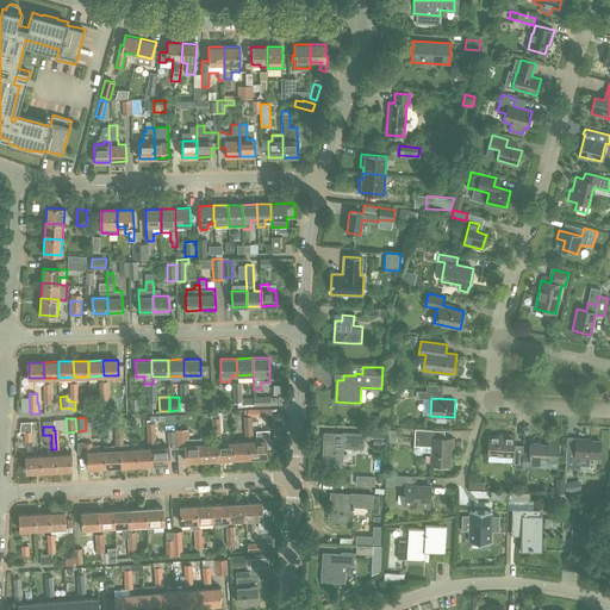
[(453,447),(453,439),(430,437),(430,430),(415,429),(414,446),(431,447),(431,464),(450,465),(450,447),(453,447)]
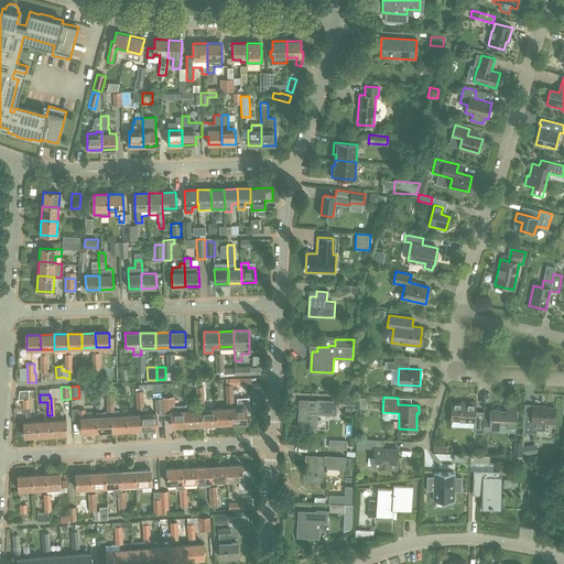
[(237,408),(230,408),(231,423),(247,422),(246,414),(250,414),(249,398),(237,398),(237,408)]
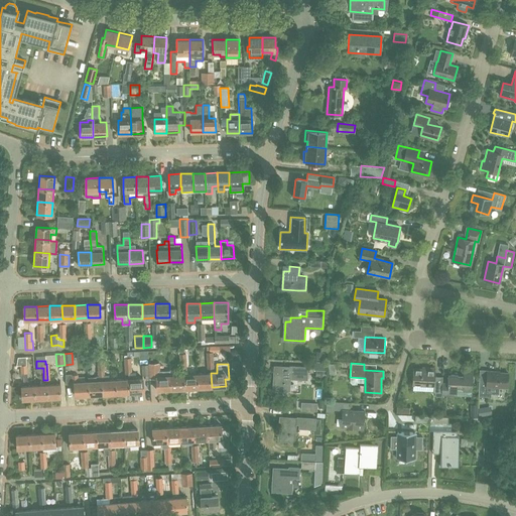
[(308,374),(308,367),(290,366),(290,367),(280,367),(280,372),(274,371),(273,389),(289,390),(290,373),(308,374)]
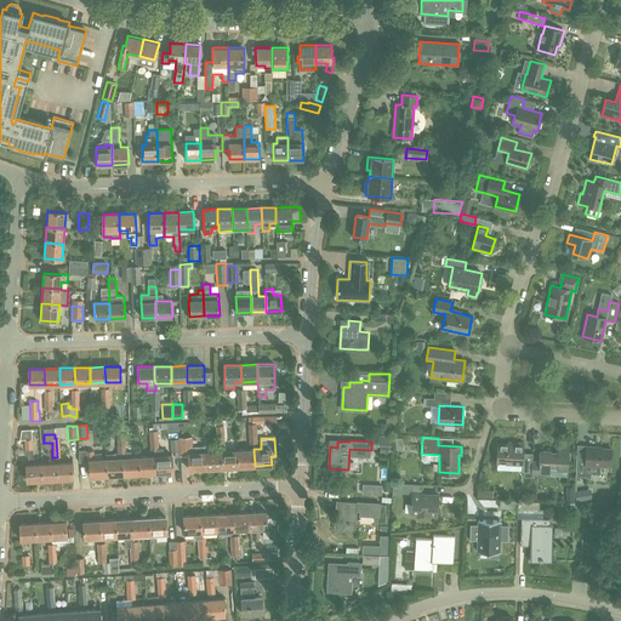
[(125,443),(118,443),(118,453),(123,451),(123,457),(124,474),(140,474),(138,457),(131,457),(131,451),(126,451),(125,443)]
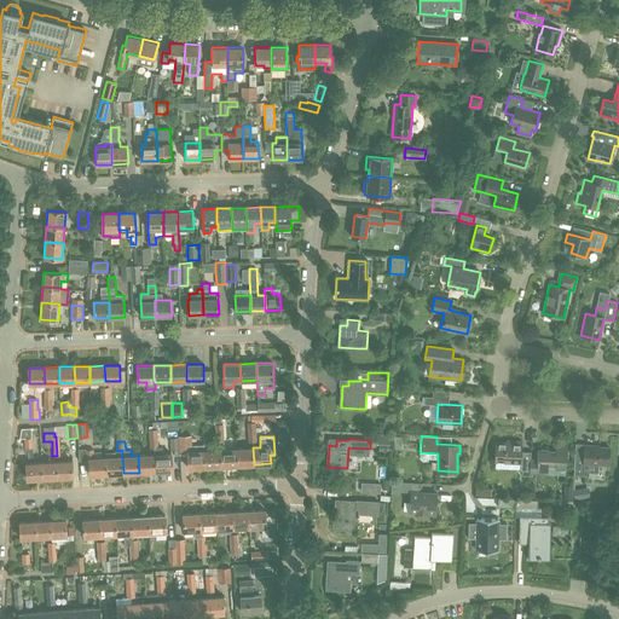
[(203,444),(203,468),(220,467),(220,450),(219,444),(217,444),(215,441),(203,443),(203,444)]
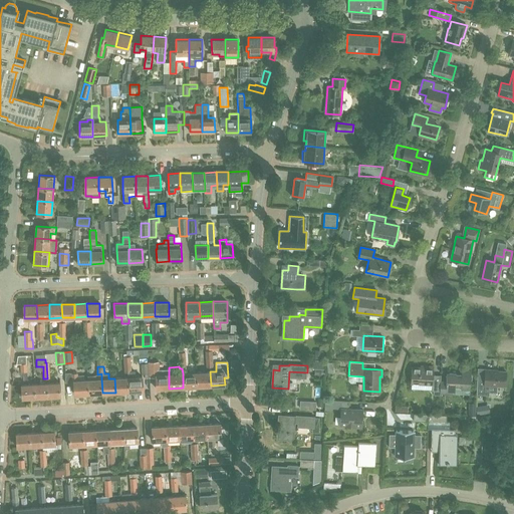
[(412,367),(411,382),(432,383),(432,391),(434,391),(434,393),(435,395),(440,395),(440,393),(440,381),(441,374),(433,374),(433,366),(425,366),(425,367),(412,367)]
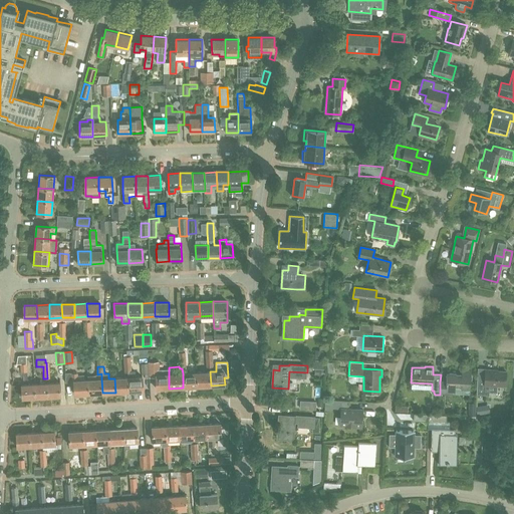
[(154,376),(156,376),(157,389),(169,389),(169,368),(160,369),(159,367),(153,367),(154,376)]
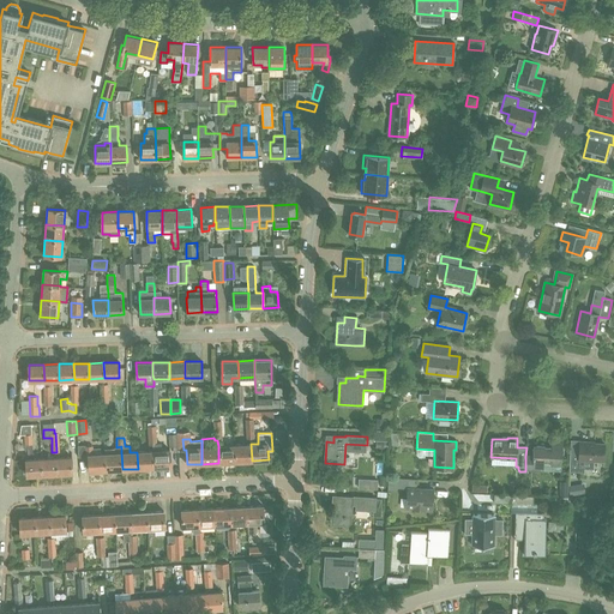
[(525,456),(525,469),(543,470),(543,463),(561,464),(563,440),(552,440),(552,446),(534,446),(533,456),(525,456)]
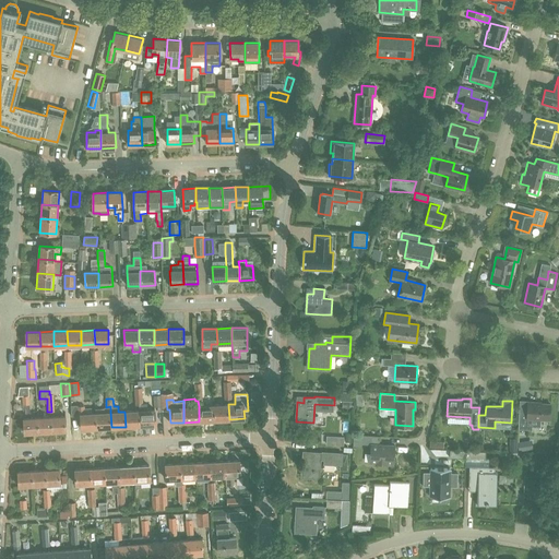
[(527,402),(527,411),(519,409),(518,429),(531,430),(532,419),(537,419),(537,425),(538,426),(547,427),(549,424),(549,420),(550,404),(536,403),(536,402),(527,402)]
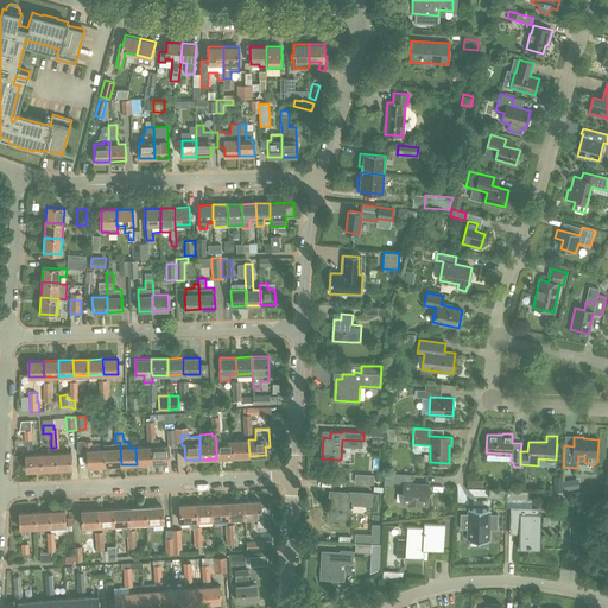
[(248,439),(233,441),(234,457),(249,456),(248,439)]
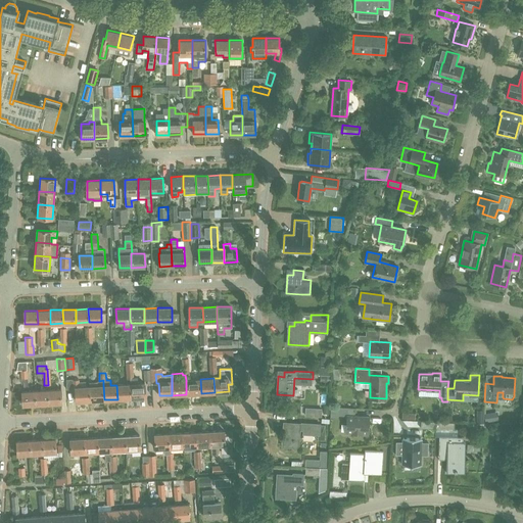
[(80,379),(73,380),(73,379),(66,379),(66,389),(73,389),(76,389),(76,401),(90,400),(89,386),(86,386),(86,382),(80,382),(80,379)]
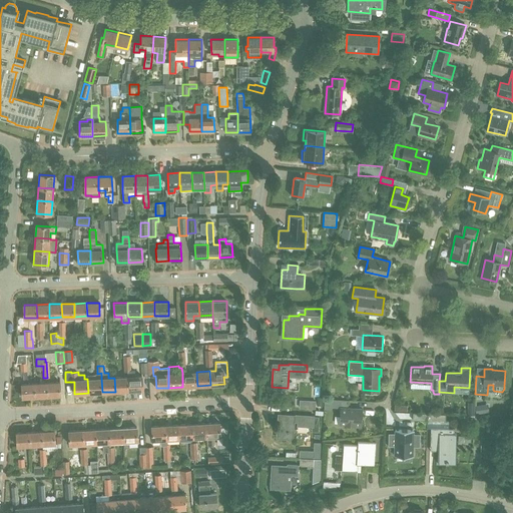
[(196,372),(182,373),(182,387),(197,386),(196,372)]
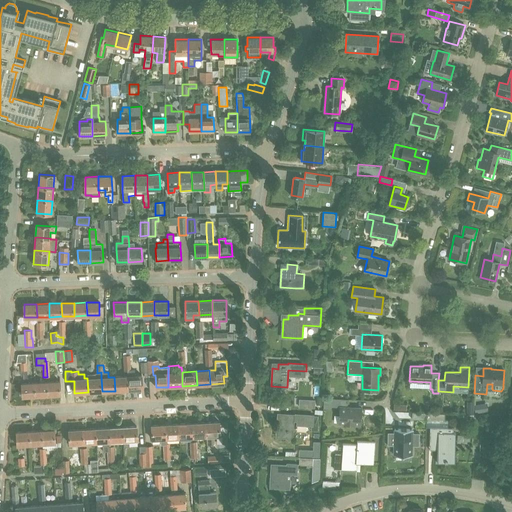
[(87,378),(88,392),(102,391),(101,377),(96,378),(95,373),(87,374),(87,378)]
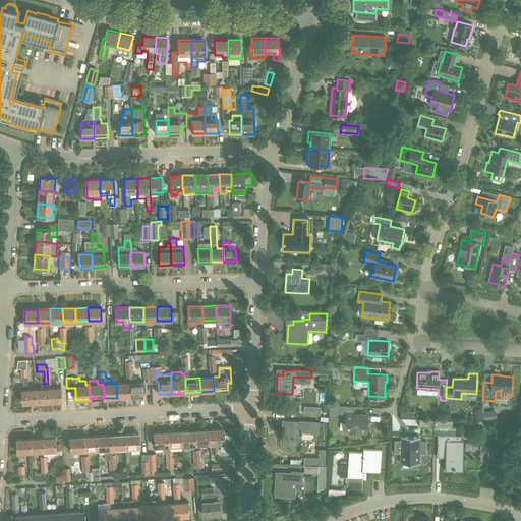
[(145,382),(130,383),(130,397),(145,396),(145,382)]
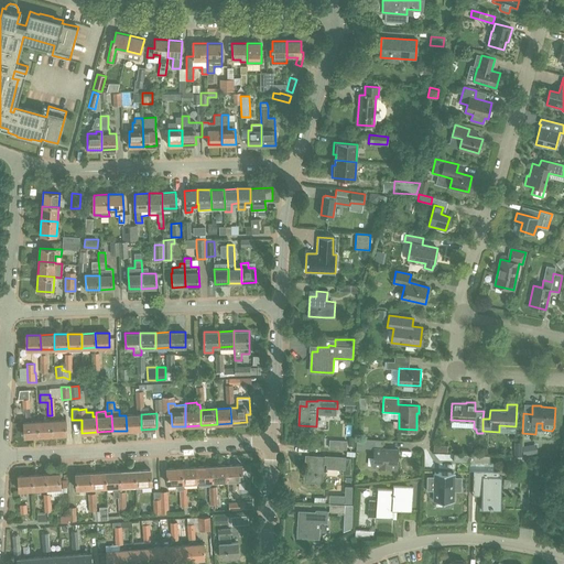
[(141,414),(126,415),(127,431),(141,430),(141,414)]
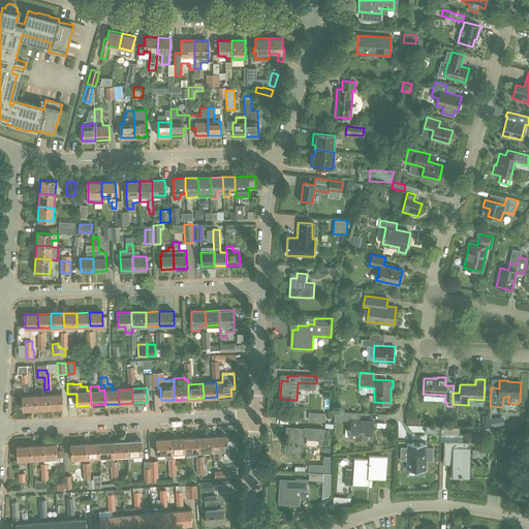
[(62,394),(49,395),(50,408),(62,407),(62,394)]
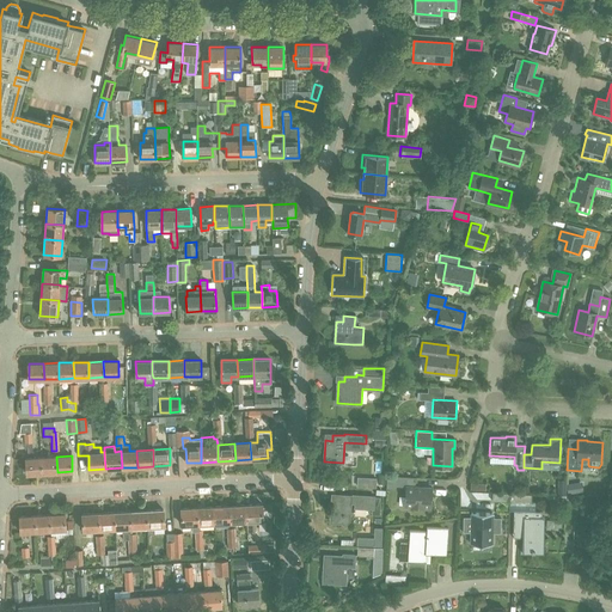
[(42,472),(41,457),(26,458),(26,473),(42,472)]
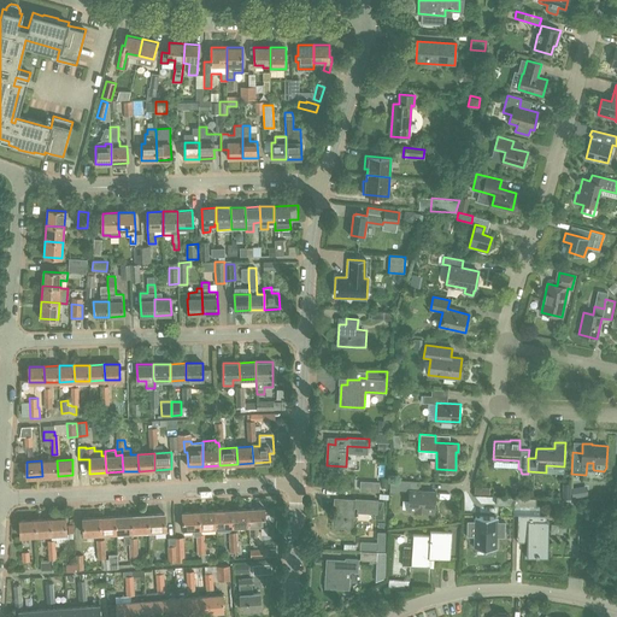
[(57,460),(41,460),(42,476),(58,476),(57,460)]
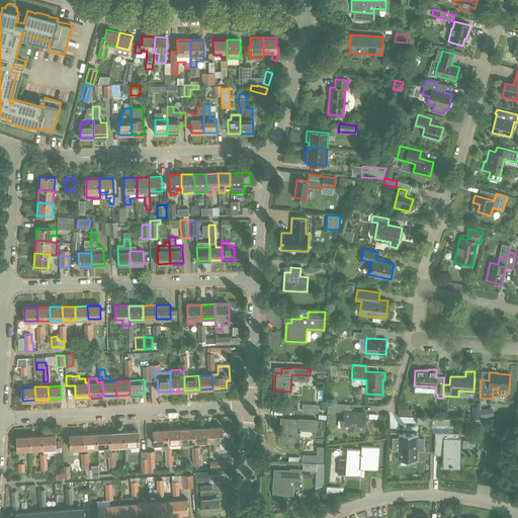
[(335,411),(344,411),(343,428),(364,429),(365,413),(351,412),(351,405),(328,403),(328,412),(335,413),(335,411)]
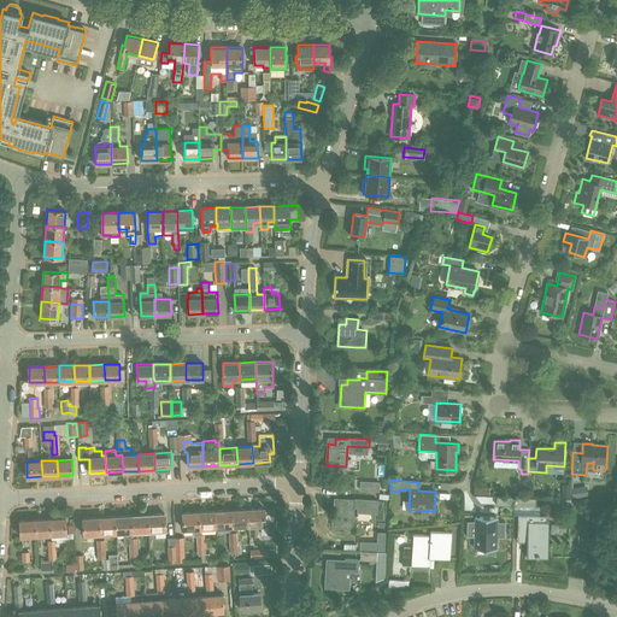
[(574,497),(582,495),(581,486),(571,488),(574,497)]
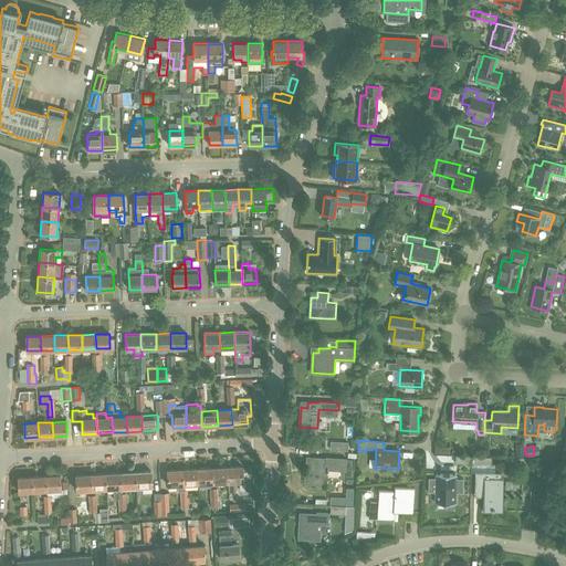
[(350,477),(352,460),(324,458),(324,459),(313,458),(313,463),(307,463),(306,483),(323,484),(324,464),(329,464),(328,469),(344,470),(344,475),(350,477)]
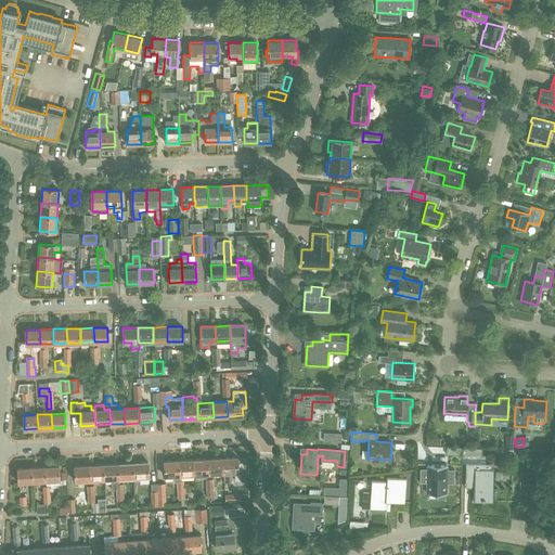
[(237,456),(223,457),(224,473),(239,472),(237,456)]
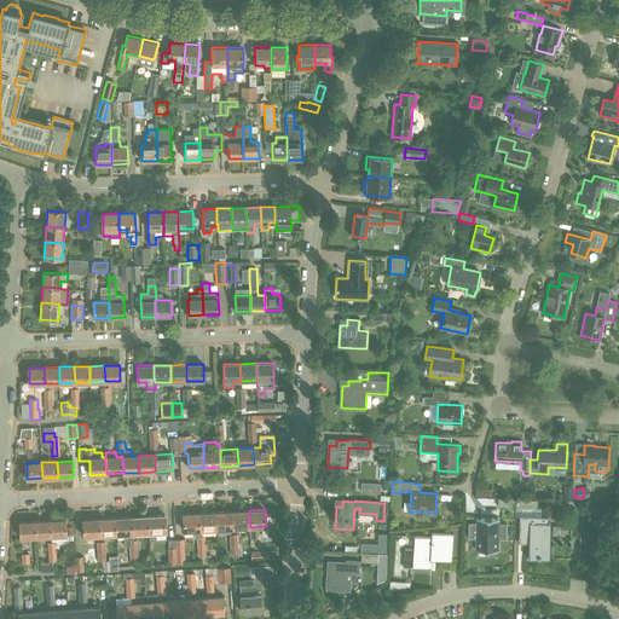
[(249,510),(232,512),(233,528),(250,527),(249,510)]
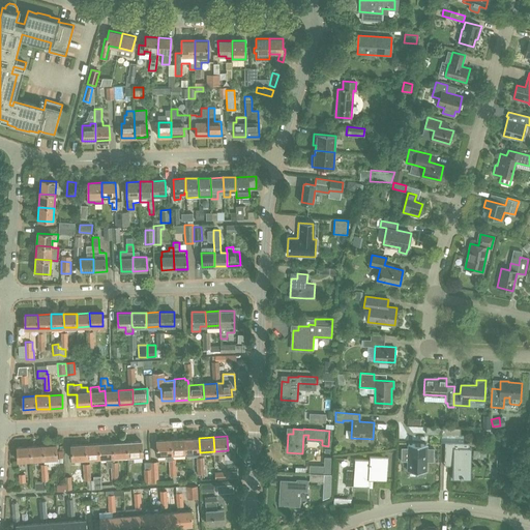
[(199,438),(184,439),(185,453),(200,452),(199,438)]
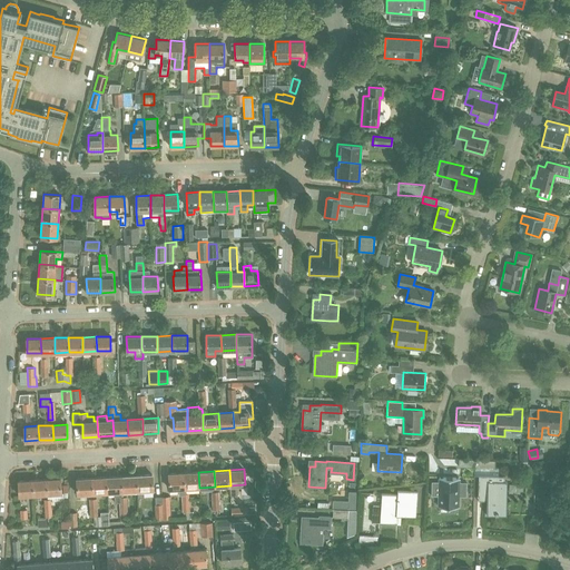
[(169,489),(179,489),(179,493),(182,493),(183,503),(185,503),(185,501),(184,472),(168,473),(169,489)]
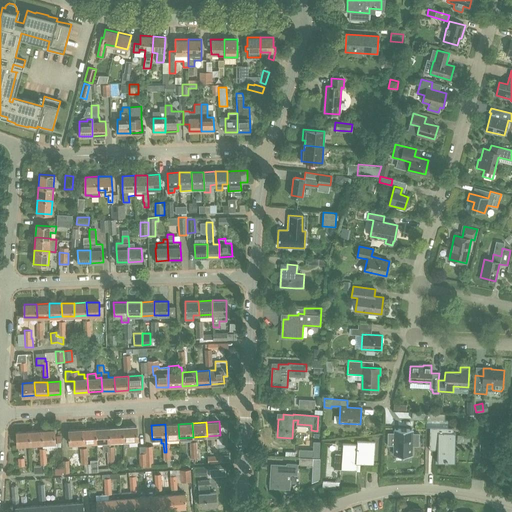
[(178,424),(165,424),(166,450),(170,450),(170,443),(167,443),(166,438),(179,438),(178,424)]
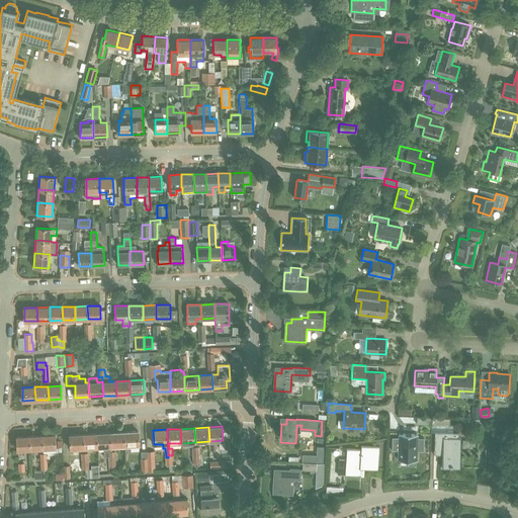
[(138,431),(123,432),(123,446),(125,446),(125,451),(132,451),(131,445),(139,445),(138,431)]
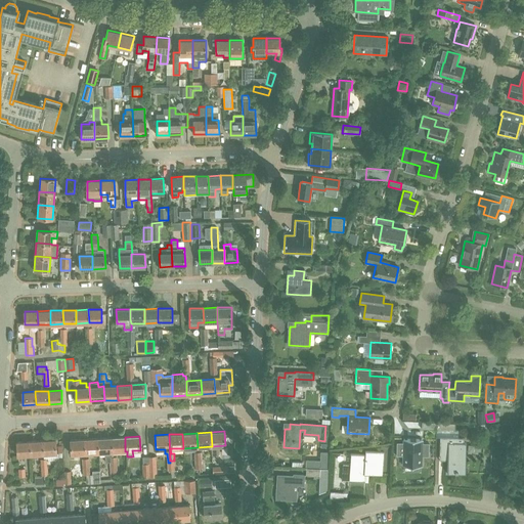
[(112,437),(96,438),(97,452),(105,452),(105,463),(110,462),(111,466),(113,466),(113,464),(117,464),(116,456),(114,456),(113,451),(112,437)]
